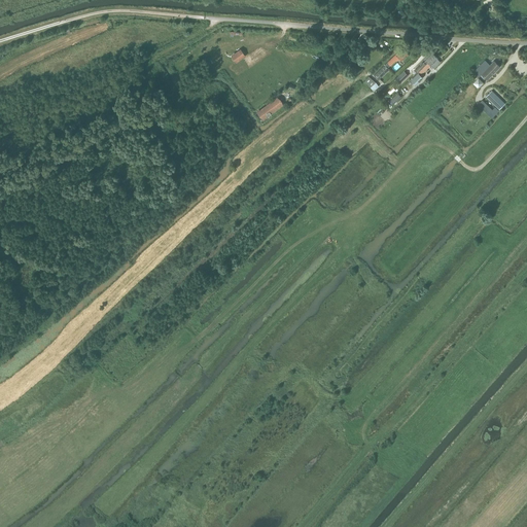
[(241,49),(232,56),(236,62),(245,56),(241,49)]
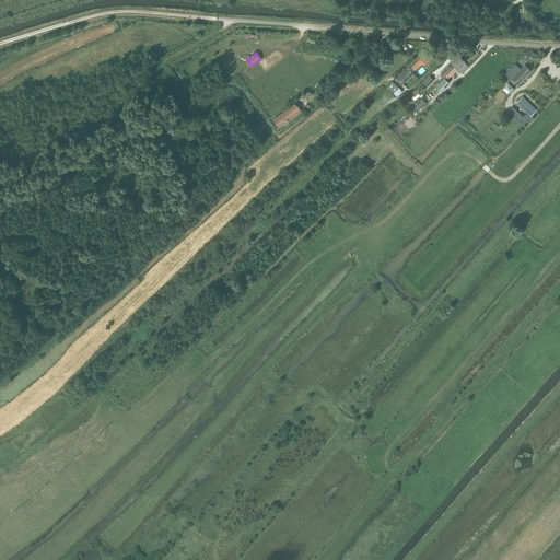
[(427,55),(426,54),(412,67),(415,69),(423,60),(426,63),(433,57),(430,53),(427,55)]
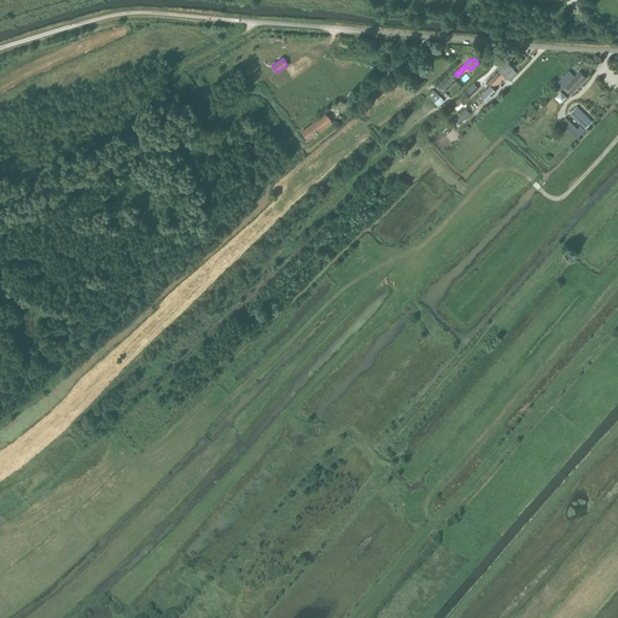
[(488,81),(490,83),(501,73),(502,73),(509,64),(506,60),(490,76),(491,77),(488,80),(488,81)]
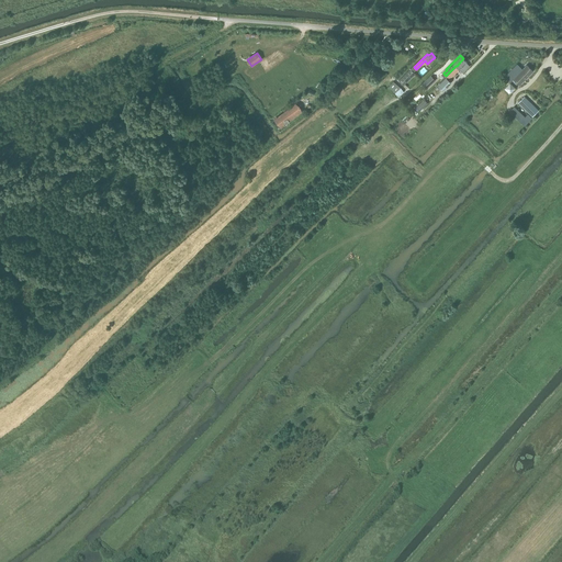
[(463,58),(457,66),(456,66),(460,69),(467,62),(463,58)]
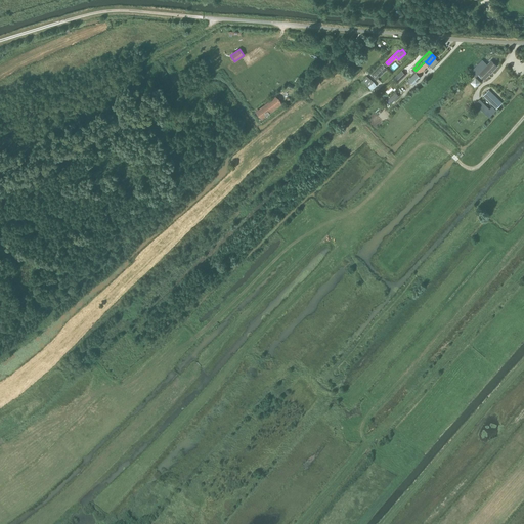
[(471,72),(476,77),(478,74),(484,79),(496,66),(491,60),(487,64),(482,60),(471,72)]
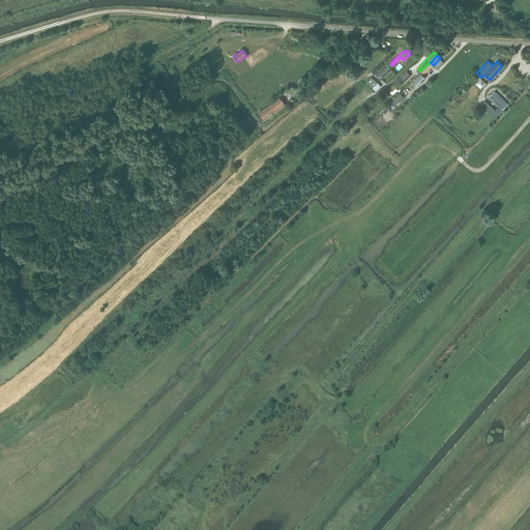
[(430,62),(420,71),(410,82),(415,87),(427,77),(424,75),(434,65),(430,62)]
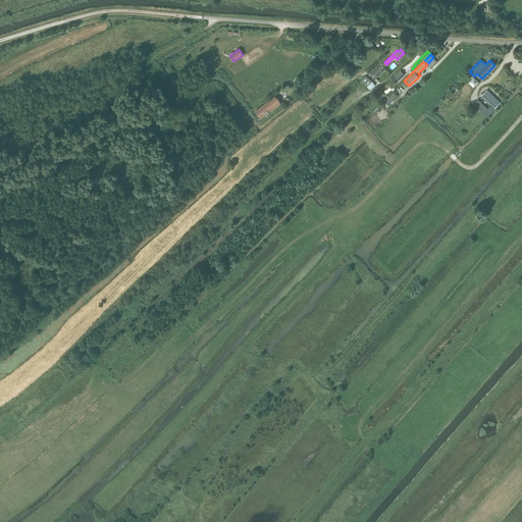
[(369,74),(374,80),(385,68),(380,63),(369,74)]
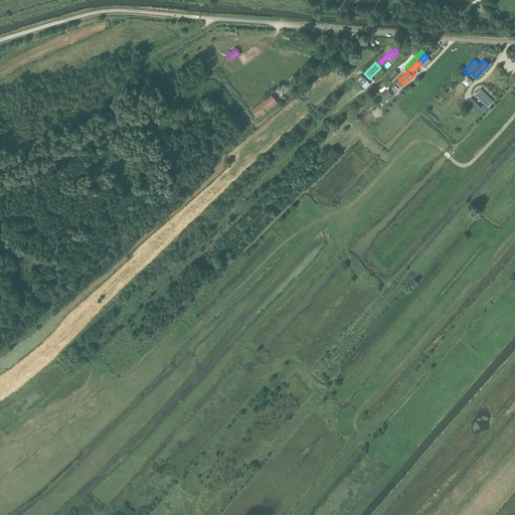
[(357,78),(361,82),(360,83),(362,86),(367,80),(361,74),(357,78)]
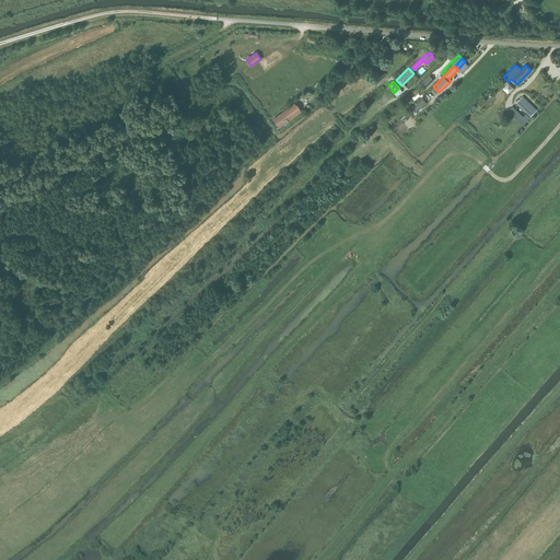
[(508,82),(502,89),(508,94),(514,89),(508,82)]
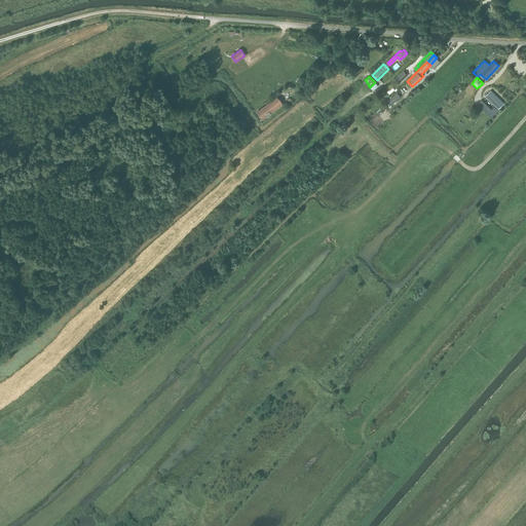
[(491,110),(488,107),(485,111),(491,117),(495,113),(498,109),(498,110),(504,104),(491,90),(485,97),(495,106),(491,110)]
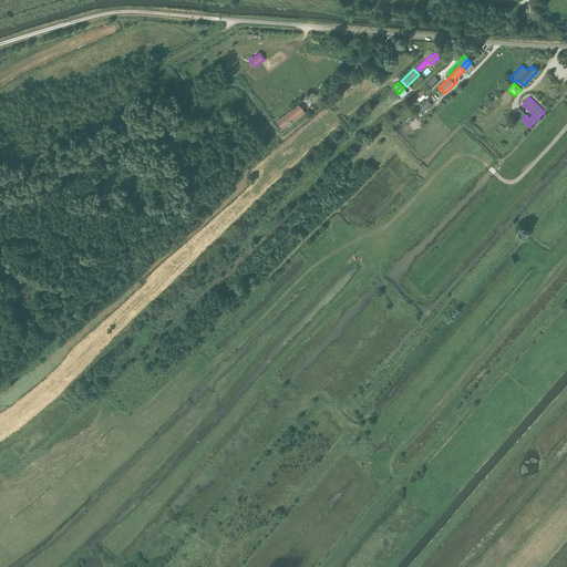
[(429,101),(421,107),(424,112),(432,104),(429,101)]
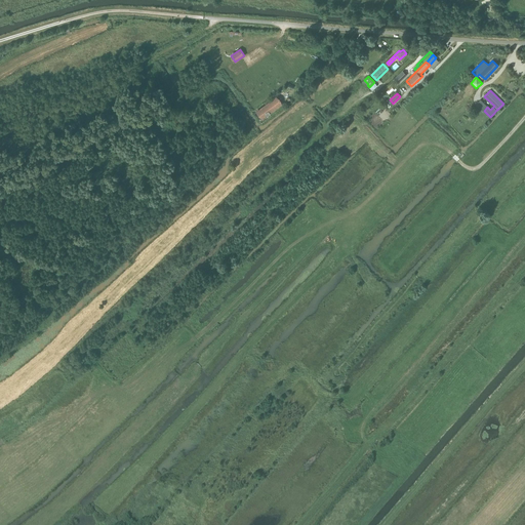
[(257,112),(263,118),(281,104),(276,97),(257,112)]
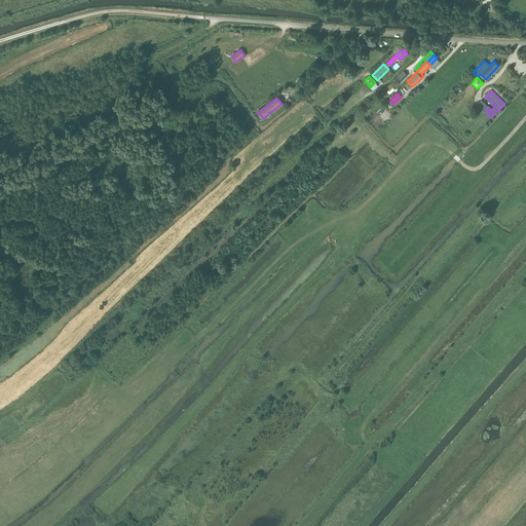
[(482,102),(479,104),(484,110),(487,107),(482,102)]
